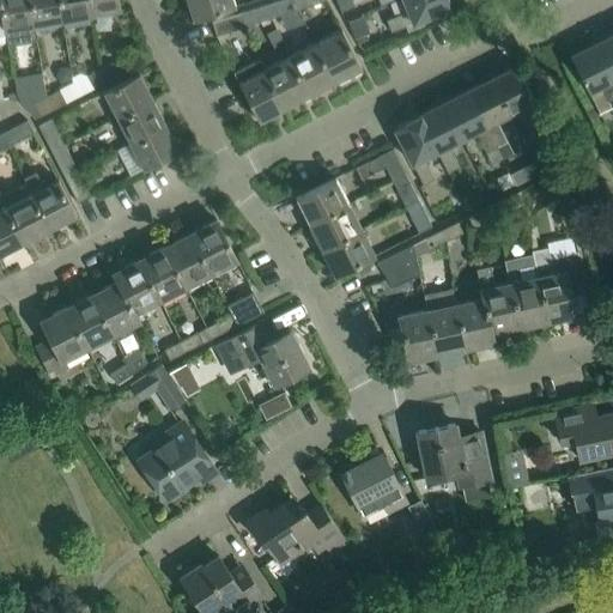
[(34,25),(28,0),(0,0),(0,7),(4,35),(6,35),(7,46),(36,41),(32,25),(34,25)]
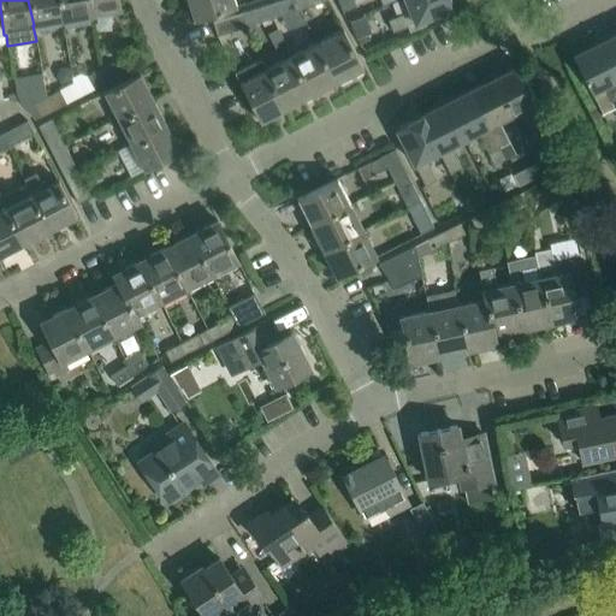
[(61,21),(58,0),(28,0),(34,25),(61,21)]
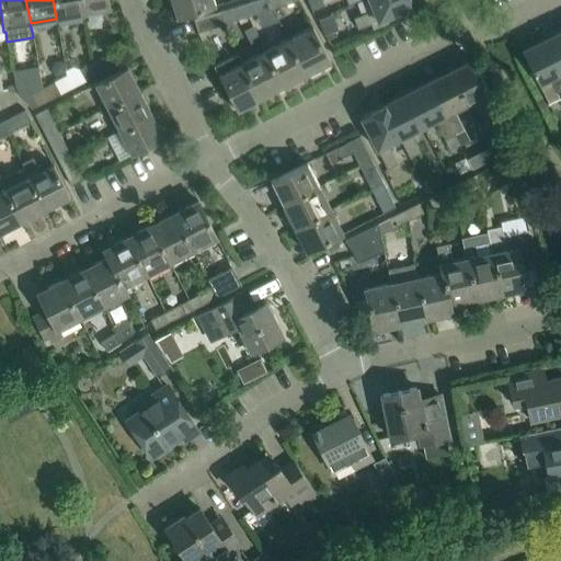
[(82,13),(79,0),(53,0),(56,19),(82,13)]
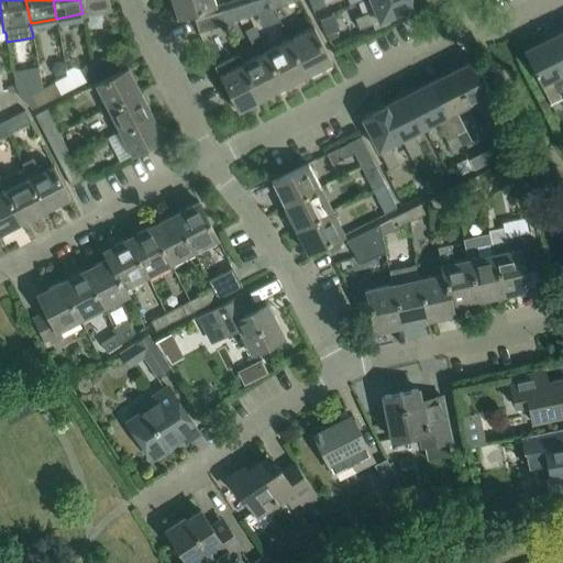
[(79,0),(83,13),(109,9),(107,0),(79,0)]
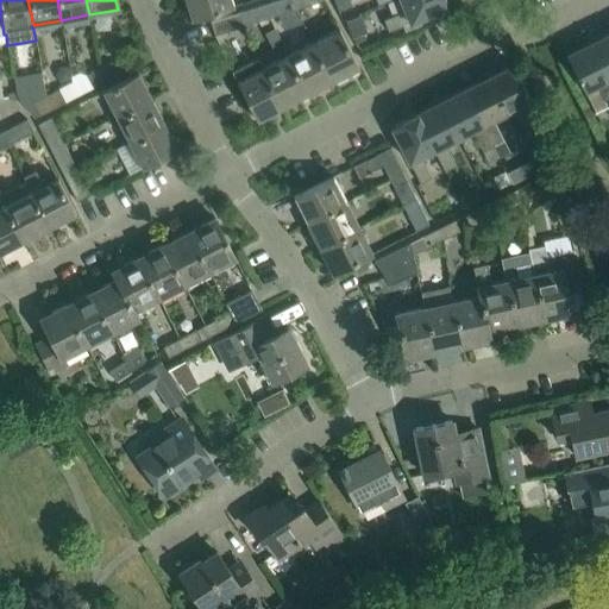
[(232,6),(230,0),(183,0),(190,20),(232,6)]
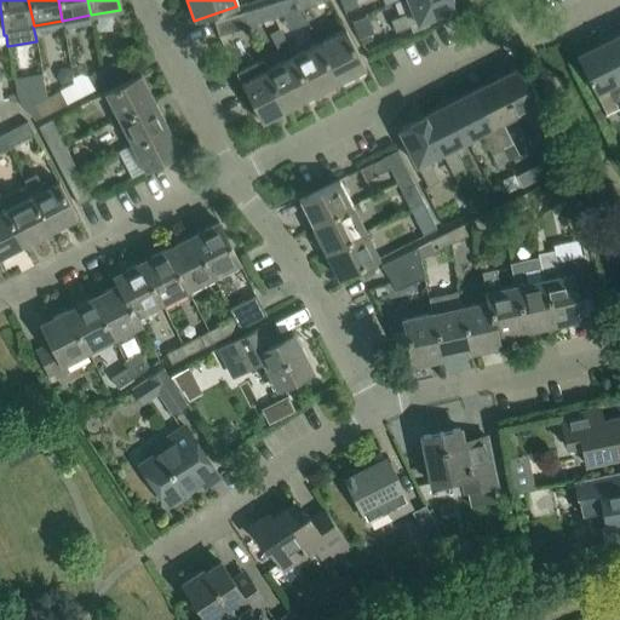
[(299,10),(294,0),(280,0),(267,5),(271,18),(299,10)]
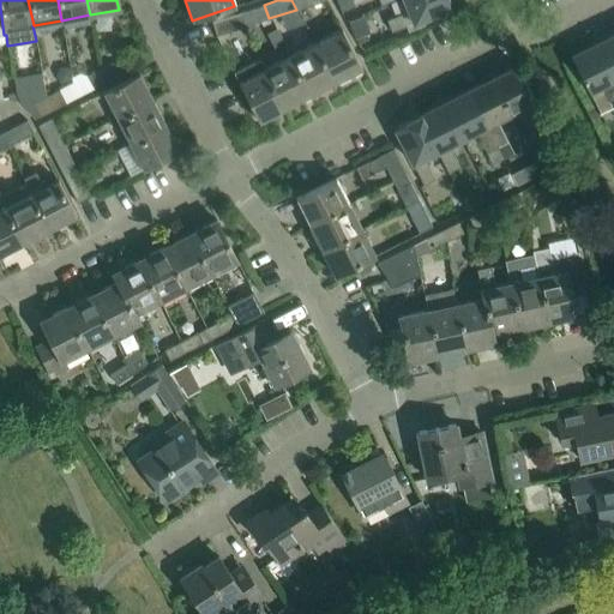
[(350,0),(335,0),(339,11),(353,6),(350,0)]
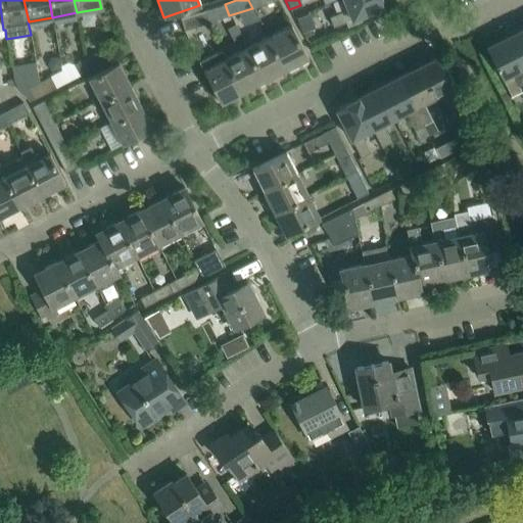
[(343,0),(347,9),(319,20),(323,31),(336,26),(338,31),(349,26),(347,20),(383,6),(380,0),(343,0)]
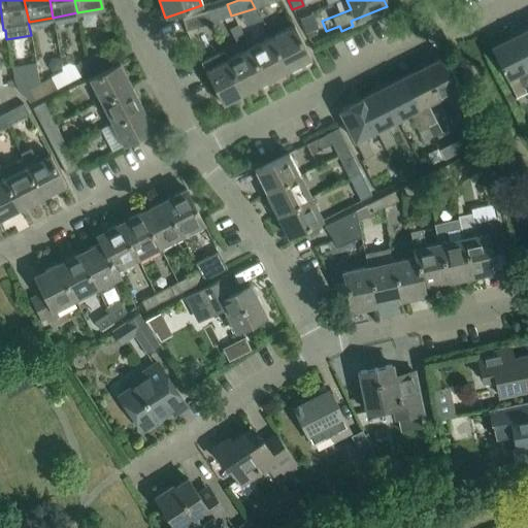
[(231,15),(227,4),(204,11),(208,23),(231,15)]
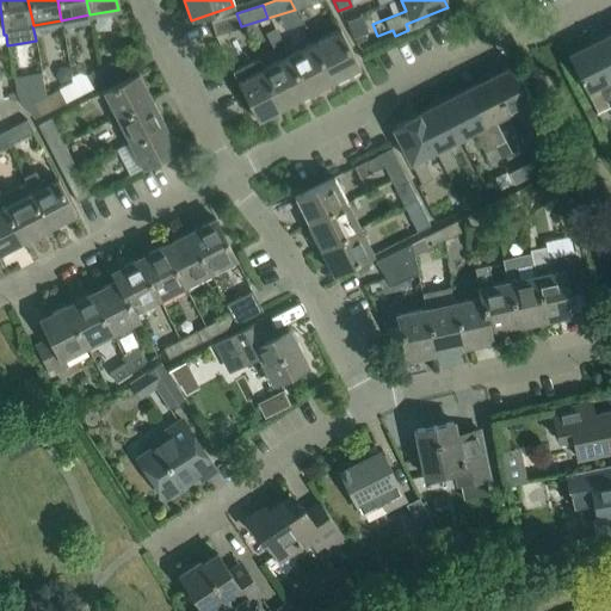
[(241,26),(236,13),(210,22),(215,36),(215,35),(241,26)]
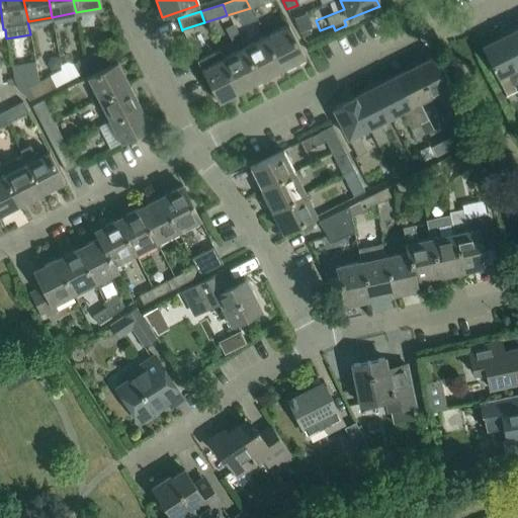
[(288,25),(265,36),(282,70),(305,58),(288,25)]
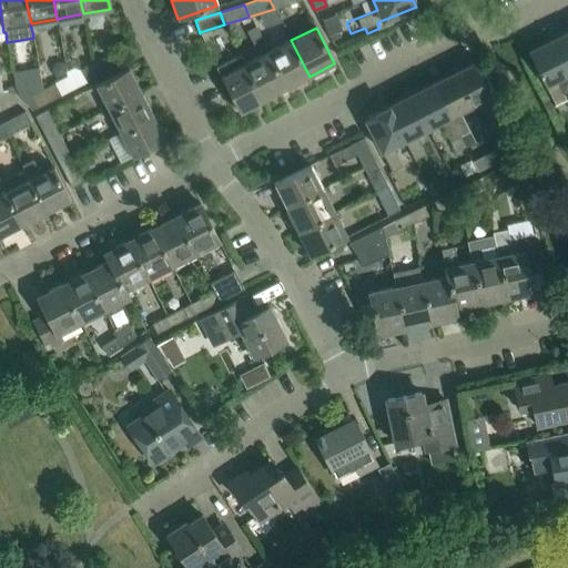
[(567,30),(560,34),(559,32),(549,37),(567,72),(567,71),(567,30)]
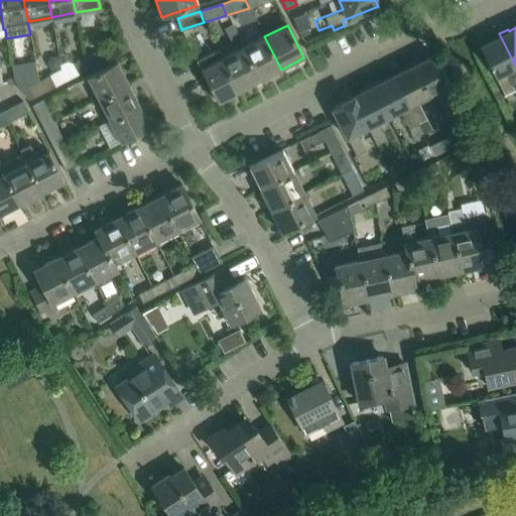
[(515,66),(499,33),(491,37),(492,40),(480,46),(504,95),(513,90),(504,72),(515,66)]
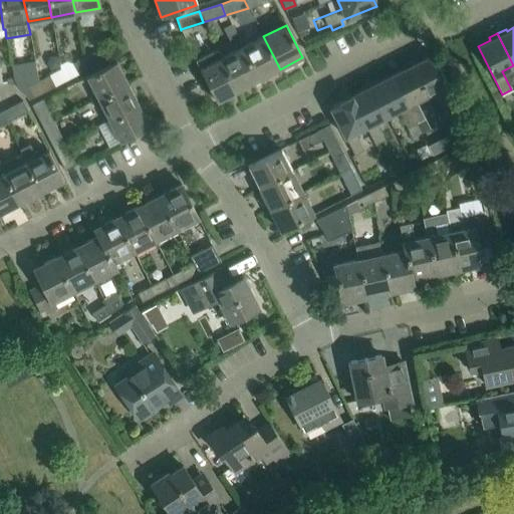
[(280,69),(263,36),(242,47),(258,80),(280,69)]
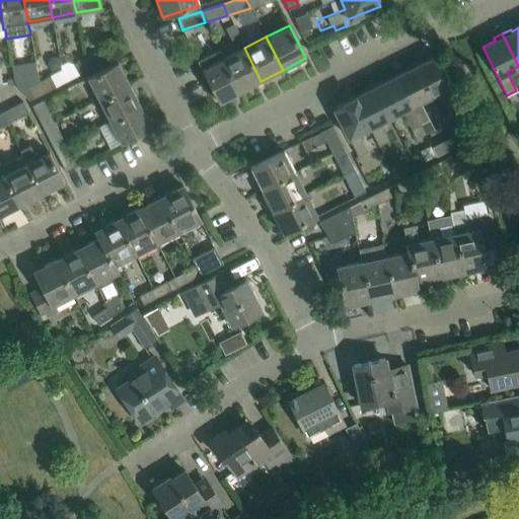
[(261,81),(244,48),(224,58),(219,50),(240,91),(261,81)]
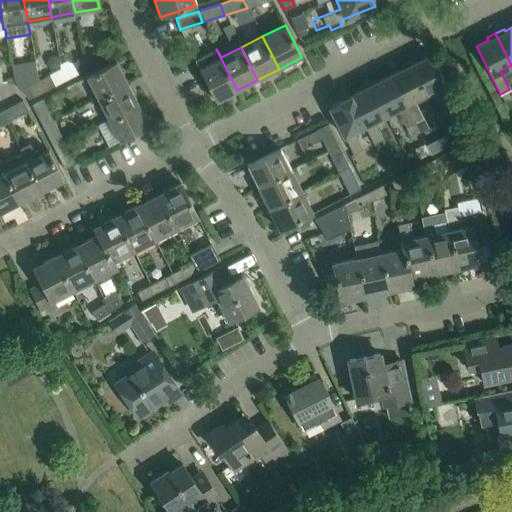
[(237,90),(216,49),(194,60),(215,101),(237,90)]
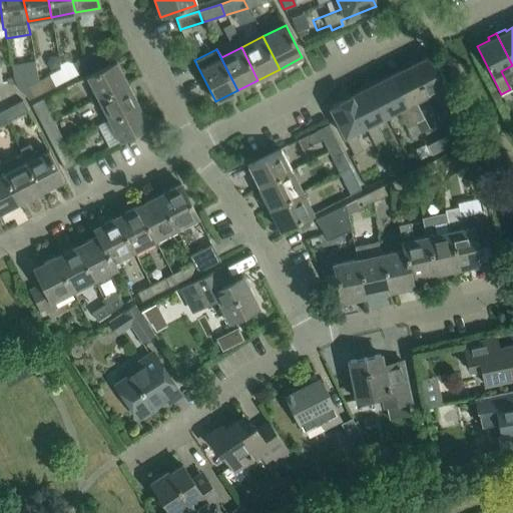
[(93,51),(83,57),(89,68),(99,62),(93,51)]
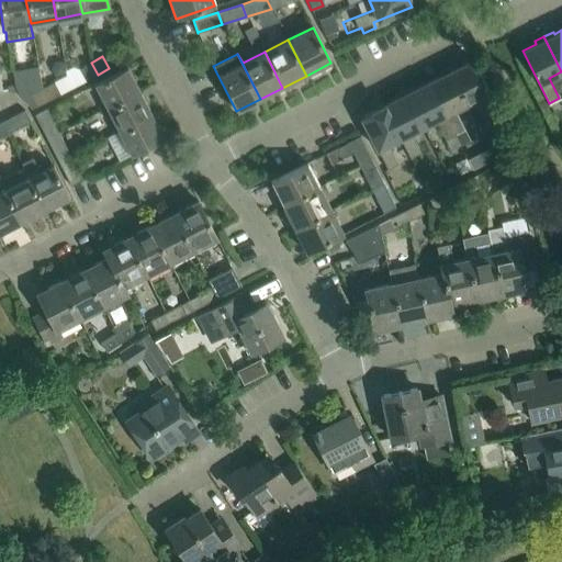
[(458,63),(448,68),(465,102),(478,97),(487,117),(499,111),(473,59),(459,66),(458,63)]
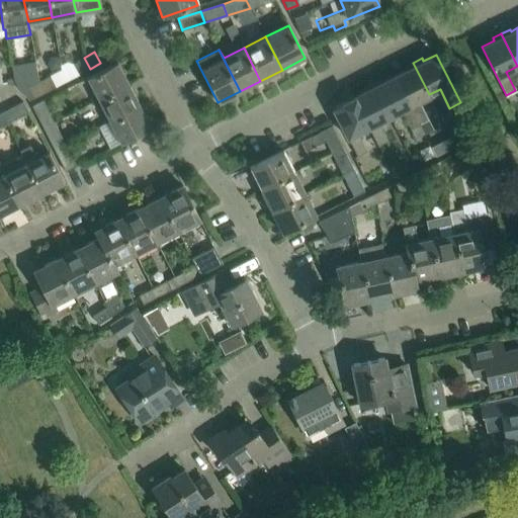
[(90,69),(84,58),(73,63),(69,61),(60,65),(62,70),(68,81),(90,69)]
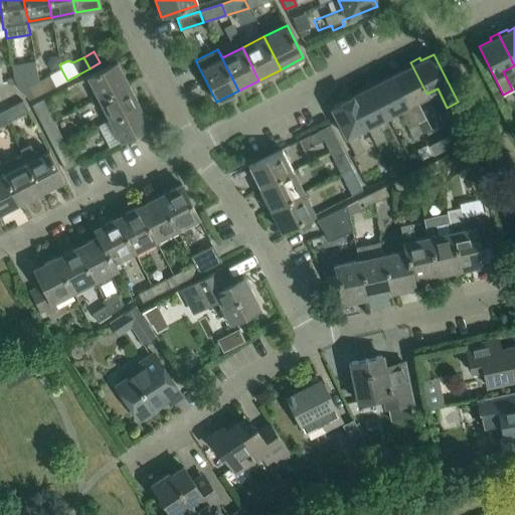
[(86,76),(98,101),(129,84),(116,60),(86,76)]
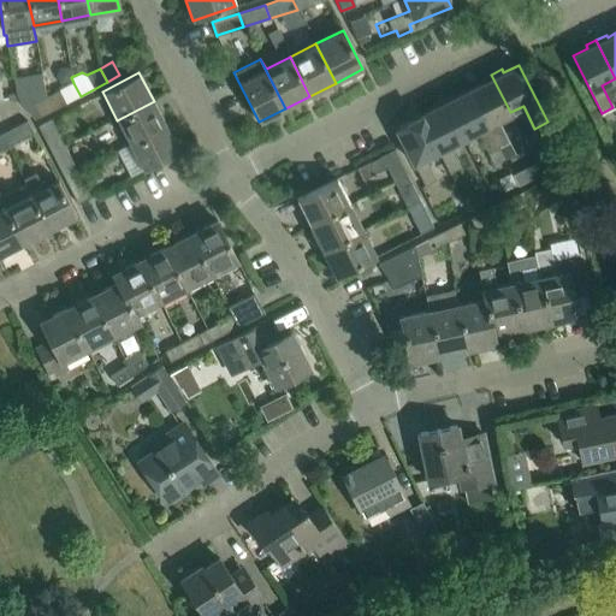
[(510,112),(491,75),(481,80),(483,83),(469,90),(498,147),(508,141),(496,119),(510,112)]
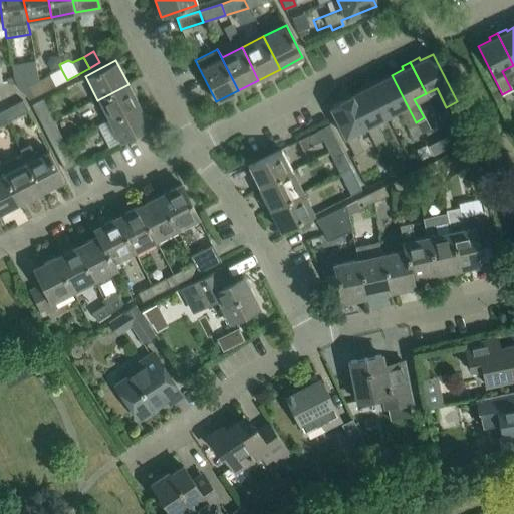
[(61,69),(40,80),(45,91),(67,80),(61,69)]
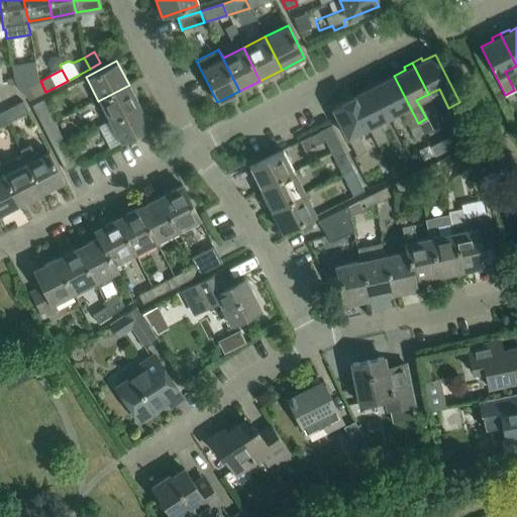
[(418,123),(394,76),(382,82),(380,79),(372,84),(388,115),(399,109),(408,128),(418,123)]
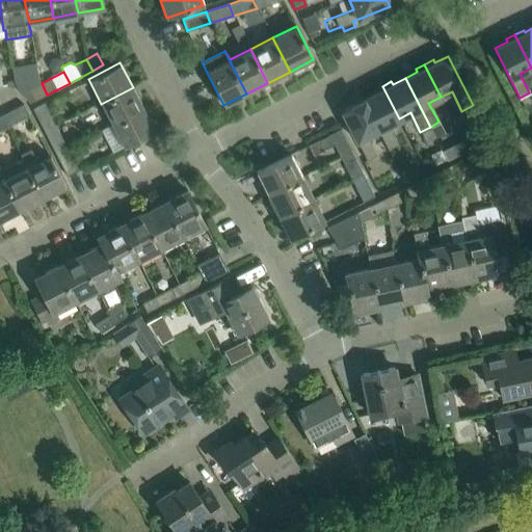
[(29,104),(47,95),(42,83),(40,84),(38,81),(27,82),(19,88),(29,104)]
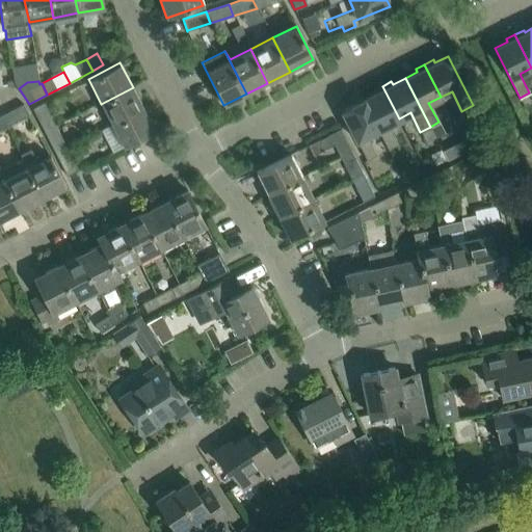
[(399,118),(382,86),(373,90),(375,94),(363,99),(362,97),(361,97),(378,129),(388,148),(397,143),(387,125),(399,118)]
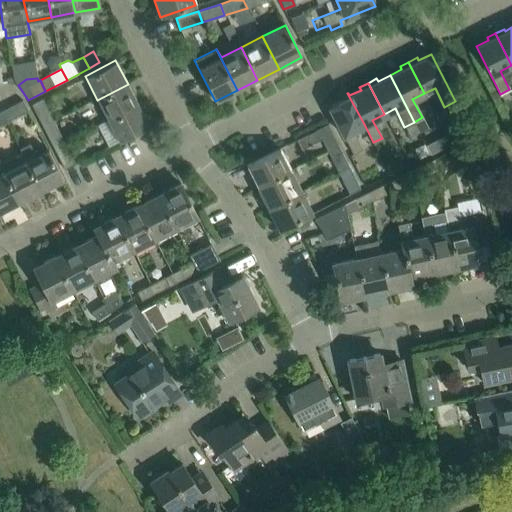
[(138,104),(128,84),(97,100),(108,120),(138,104)]
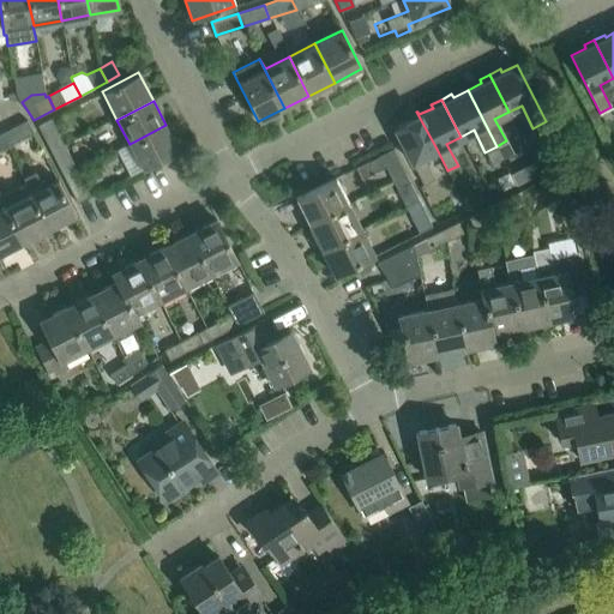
[(437,149),(416,112),(407,116),(408,120),(393,127),(422,184),(434,178),(422,156),(437,149)]
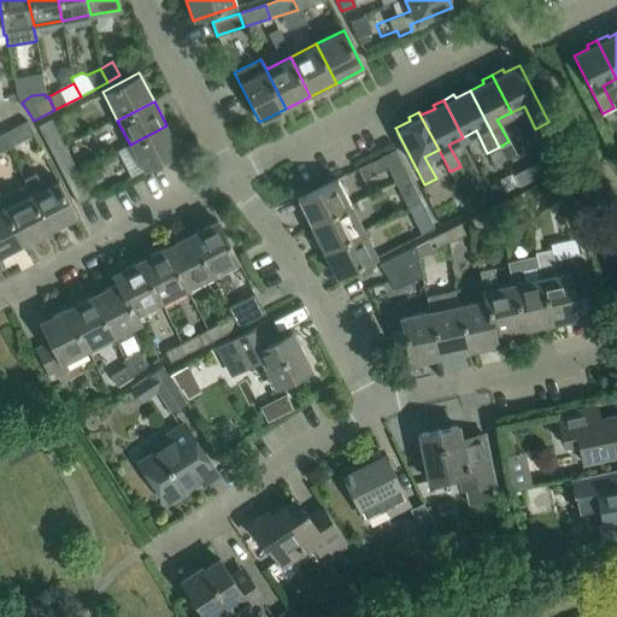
[(47,144),(52,153),(64,147),(51,119),(39,127),(47,144)]
